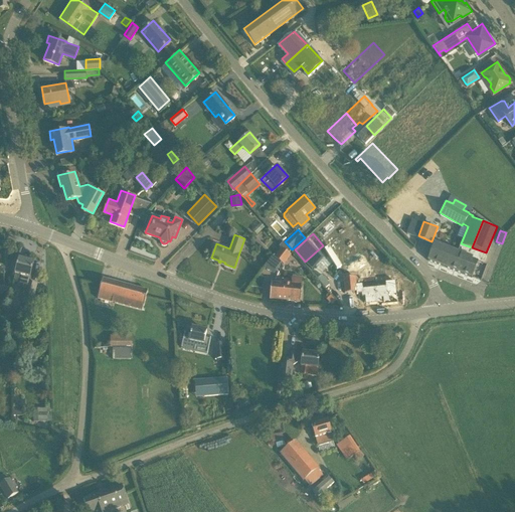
[(285,241),(285,242),(283,239),(279,244),(281,245),(275,254),(282,261),(284,263),(291,252),(289,250),(290,248),(292,249),(285,241)]
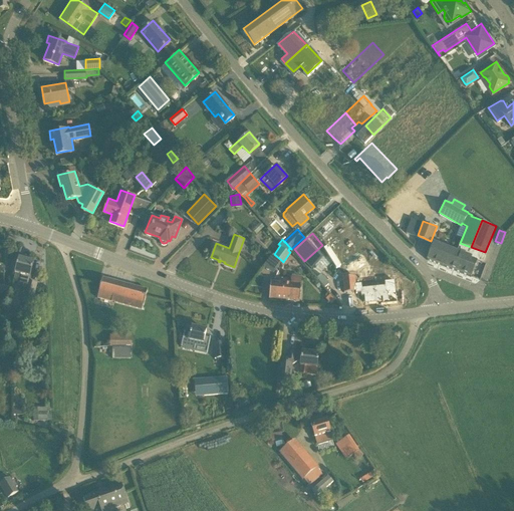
[(428,256),(452,266),(458,251),(457,250),(434,241),(428,256)]
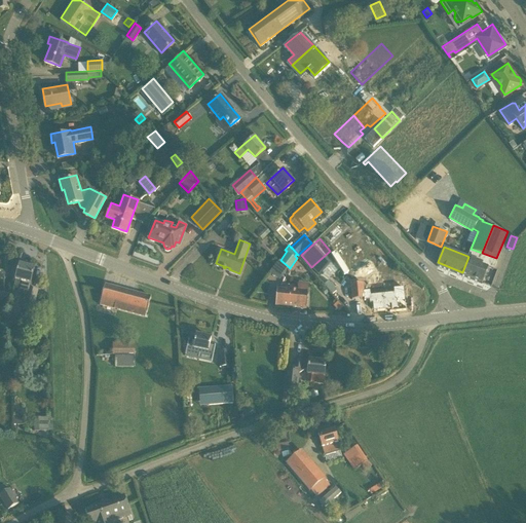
[(496,258),(482,253),(471,249),(467,256),(468,257),(462,272),(482,281),(488,264),(494,267),(497,259),(496,258)]
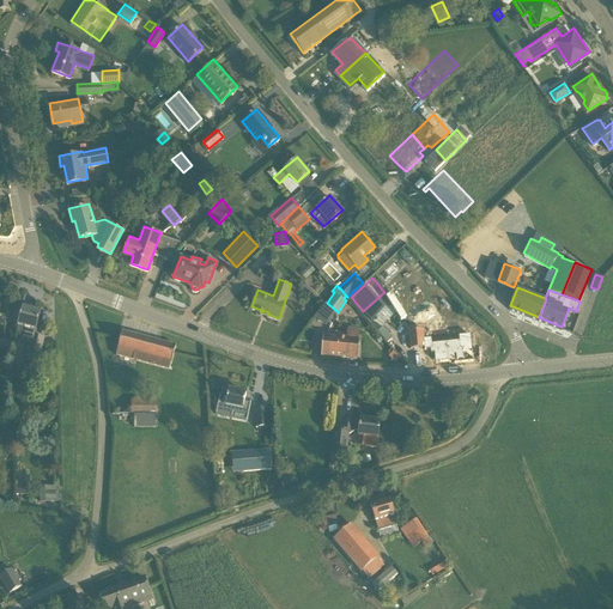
[(42,352),(38,352),(43,335),(34,333),(40,310),(22,305),(16,333),(22,334),(20,338),(29,340),(24,358),(40,363),(42,352)]
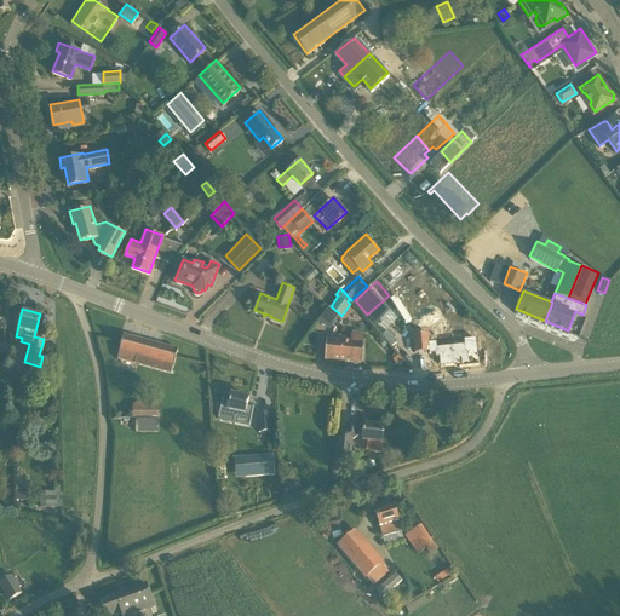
[(361,361),(363,341),(365,330),(351,329),(350,340),(326,338),(325,357),(361,361)]
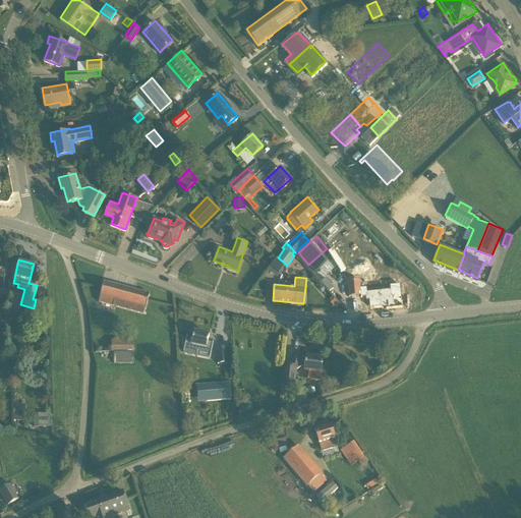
[(359,278),(347,279),(349,294),(361,292),(360,286),(359,278)]
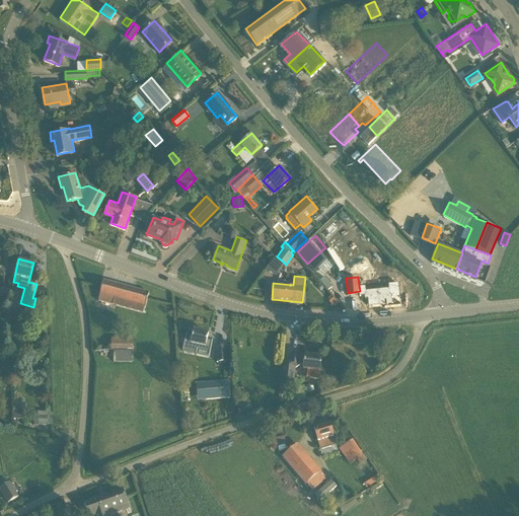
[(144,310),(149,290),(103,278),(98,298),(144,310)]
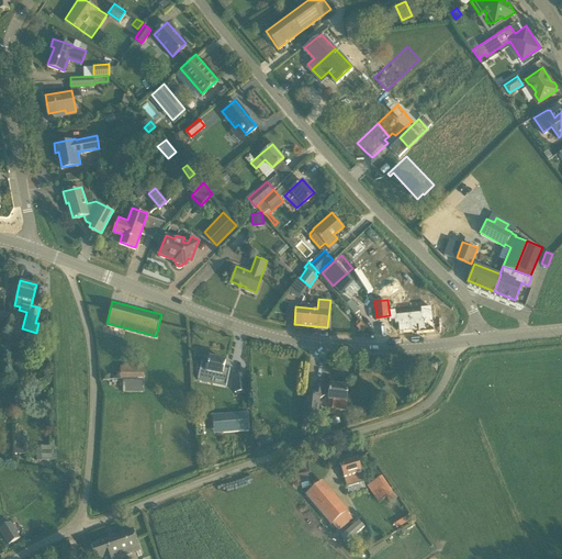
[(389,309),(390,315),(390,320),(394,319),(394,322),(397,322),(398,331),(416,330),(416,332),(434,330),(431,304),(420,305),(420,311),(396,313),(395,309),(389,309)]
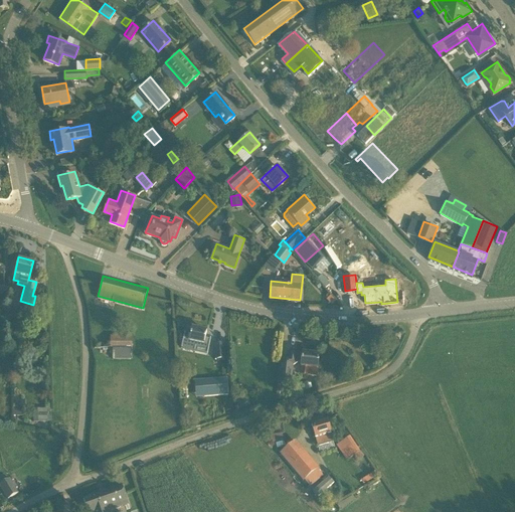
[(0,296),(5,298),(8,286),(0,284),(0,296)]
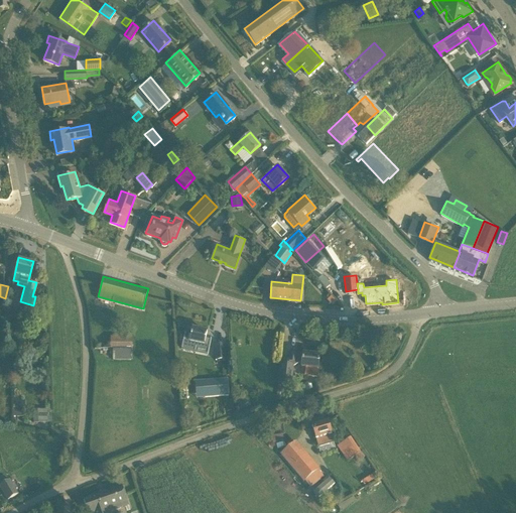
[(35,311),(35,323),(43,323),(43,311),(35,311)]
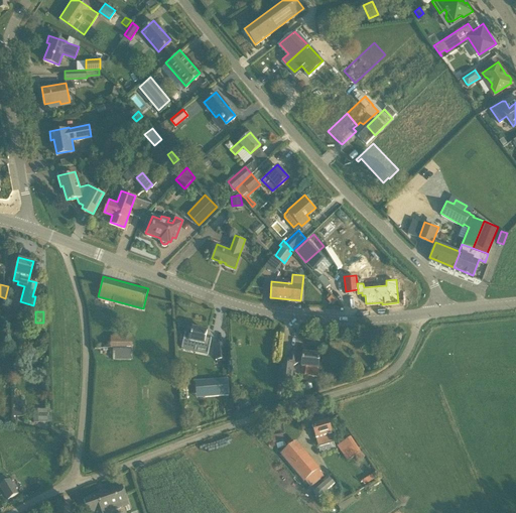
[(203,350),(205,343),(207,330),(192,327),(189,340),(188,347),(185,346),(183,354),(203,358),(204,350),(203,350)]
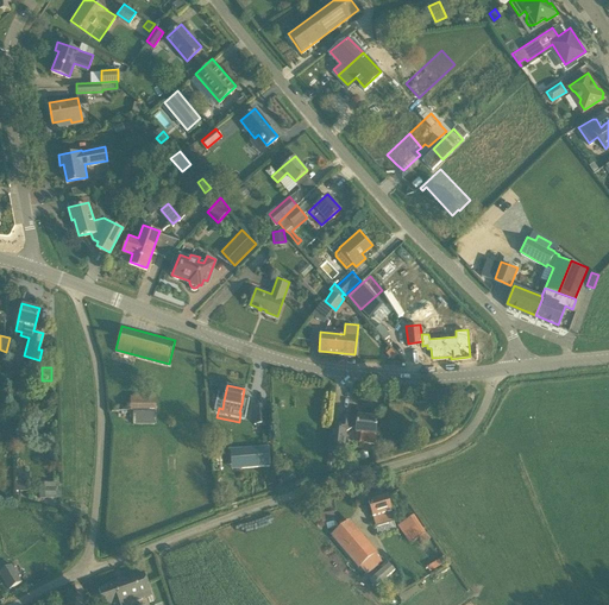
[(456,389),(446,396),(451,403),(460,395),(456,389)]
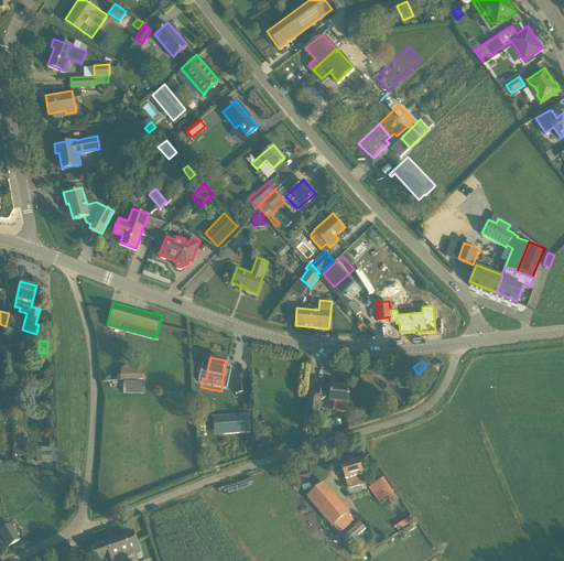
[(143,390),(143,377),(144,377),(144,366),(121,366),(121,377),(123,377),(123,390),(143,390)]
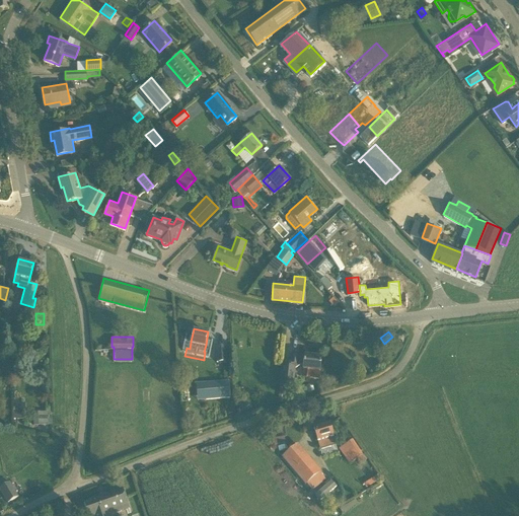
[(216,344),(217,360),(227,359),(226,343),(216,344)]
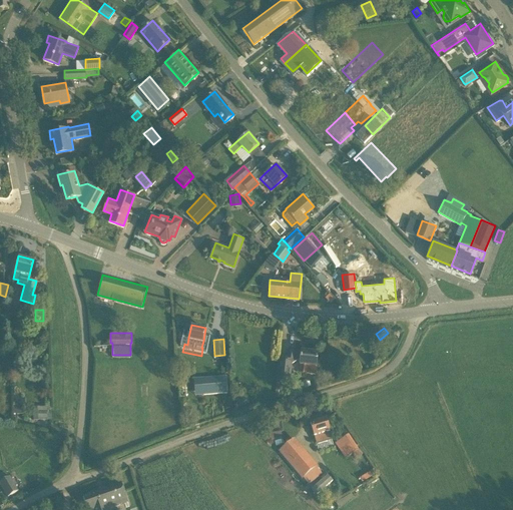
[(296,349),(296,347),(289,346),(288,357),(295,358),(295,354),(301,355),(299,371),(308,372),(308,364),(316,364),(318,351),(302,349),(302,350),(296,349)]
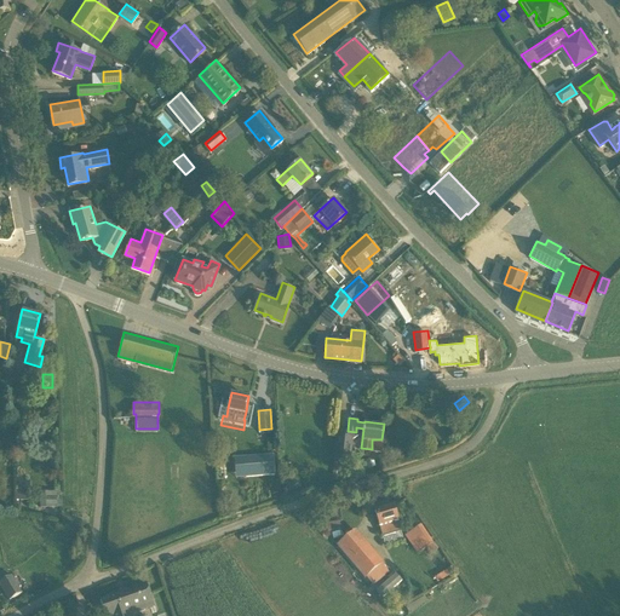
[(352,436),(337,435),(334,458),(350,460),(352,436)]
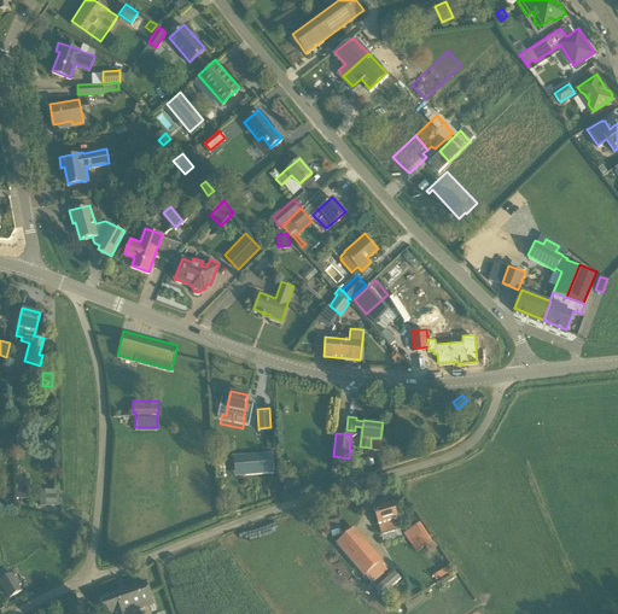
[(274,471),(272,449),(234,452),(235,474),(274,471)]
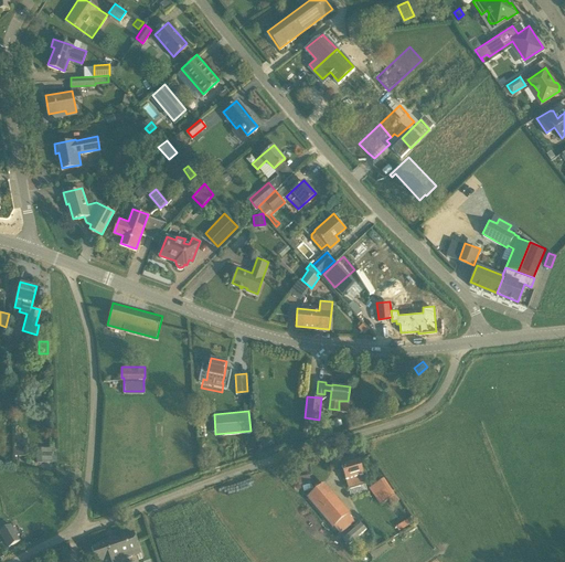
[(27,445),(14,444),(14,454),(25,454),(27,445)]
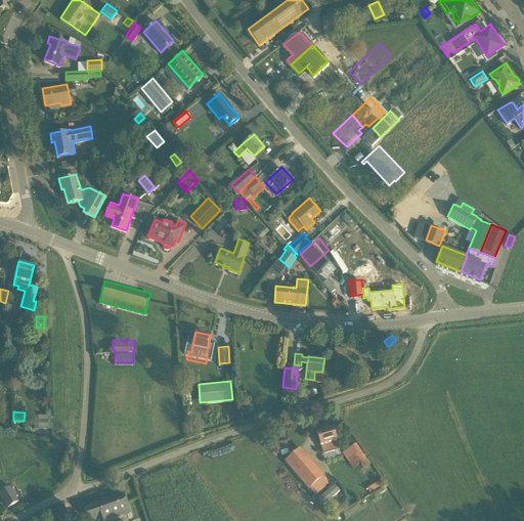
[(42,414),(33,415),(34,427),(43,426),(42,414)]
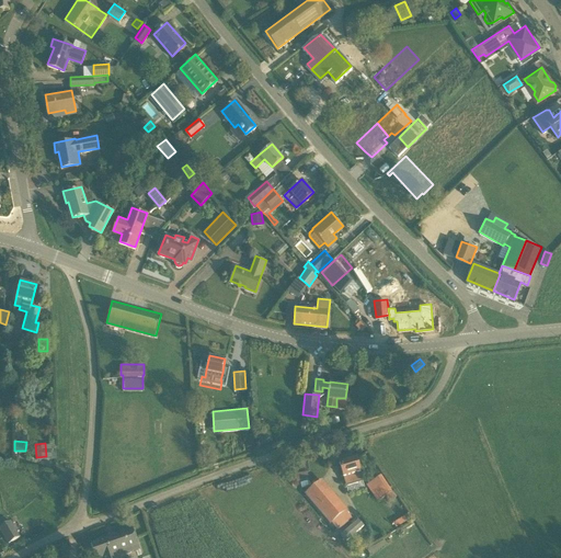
[(345,482),(357,479),(362,478),(359,470),(361,470),(356,456),(339,460),(345,482)]
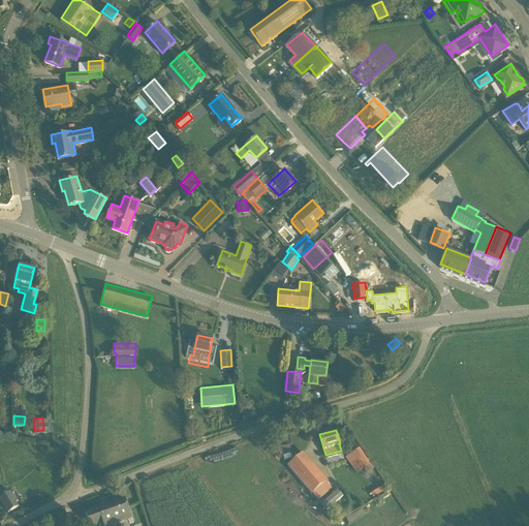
[(349,444),(353,450),(345,455),(355,470),(364,465),(366,469),(372,465),(355,440),(349,444)]
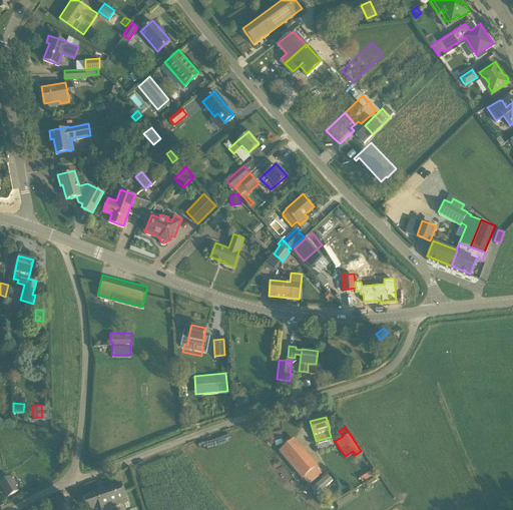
[(299,444),(286,455),(303,475),(316,464),(299,444)]
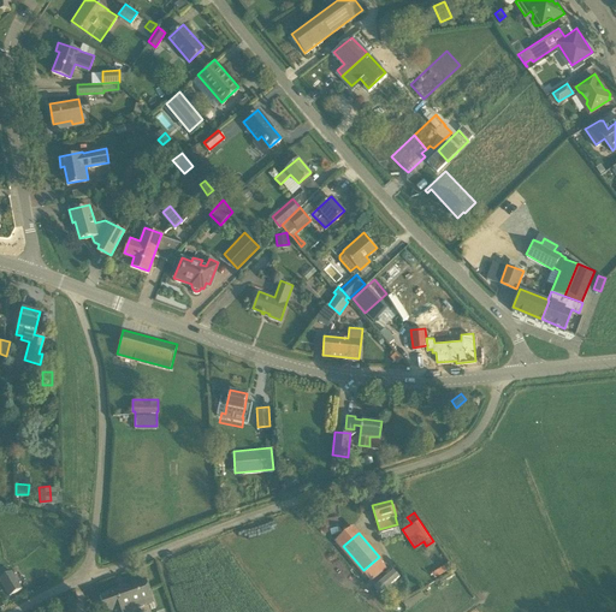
[(11,568),(0,574),(0,577),(9,592),(23,584),(11,568)]
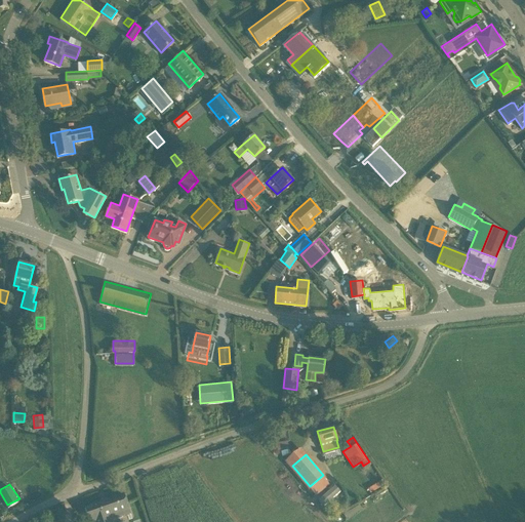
[(335,484),(318,498),(323,505),(340,490),(335,484)]
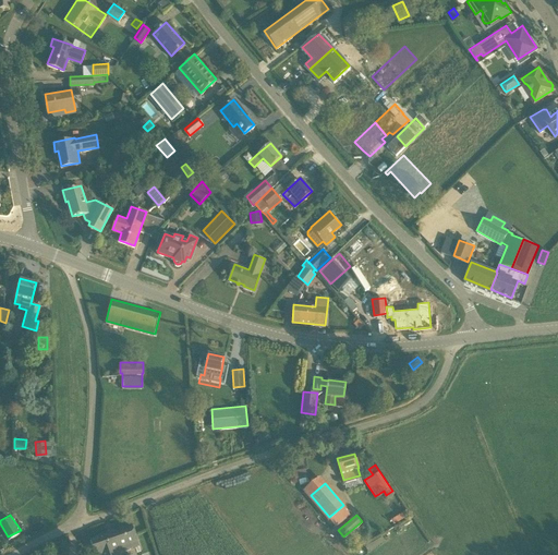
[(96,554),(101,553),(101,554),(121,554),(119,546),(137,540),(132,523),(91,538),(96,554)]
